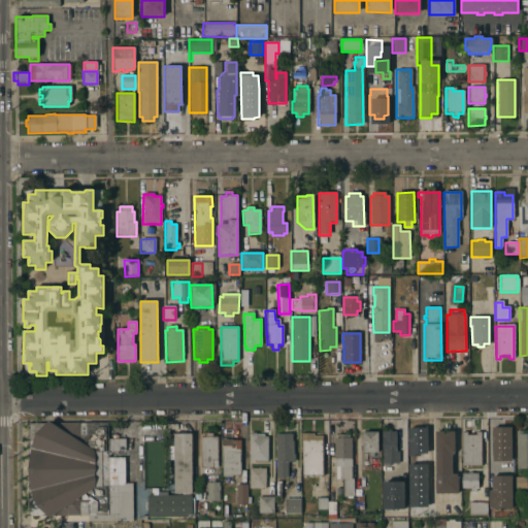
[(107,515),(86,515),(86,502),(79,502),(79,515),(52,516),(48,518),(46,516),(27,516),(27,423),(46,423),(48,420),(52,423),(79,422),(79,435),(86,434),(86,422),(107,422),(107,491),(107,515)]
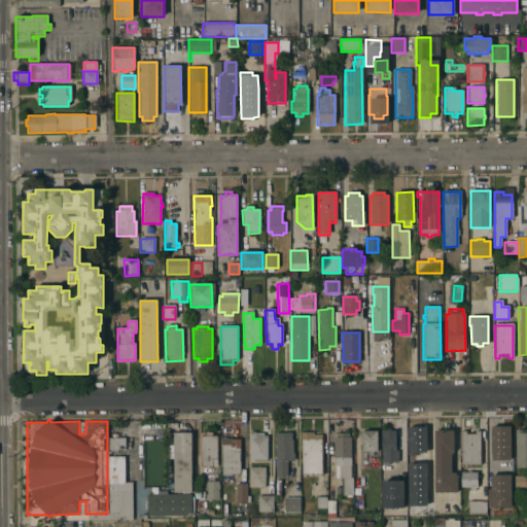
[(491,459),(510,459),(511,426),(491,426),(491,459)]
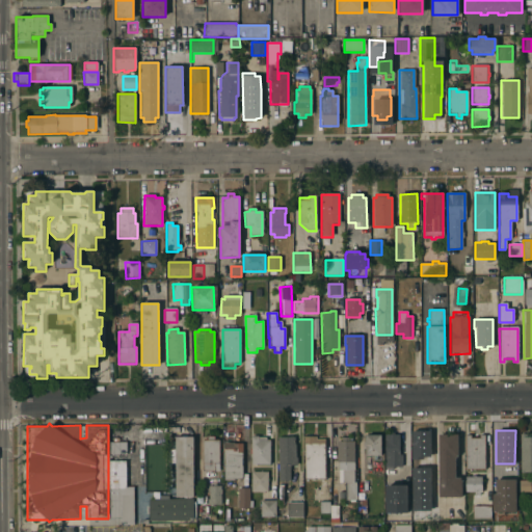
[(531,472),(520,472),(520,434),(527,433),(527,436),(531,436),(531,472)]
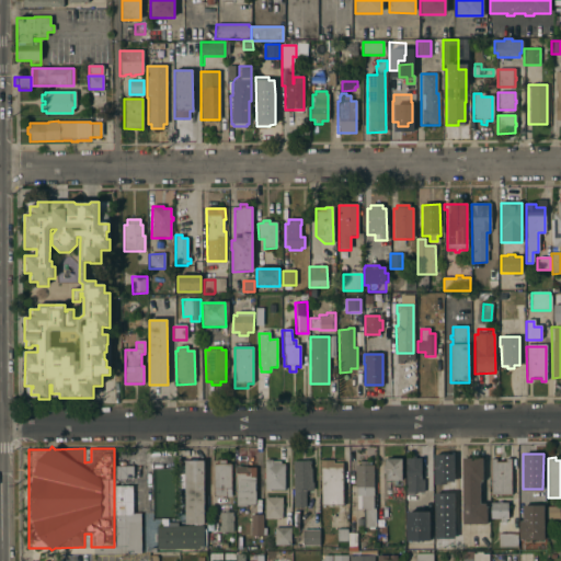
[(385,480),(385,471),(384,471),(384,467),(385,467),(385,458),(401,458),(401,480),(385,480)]
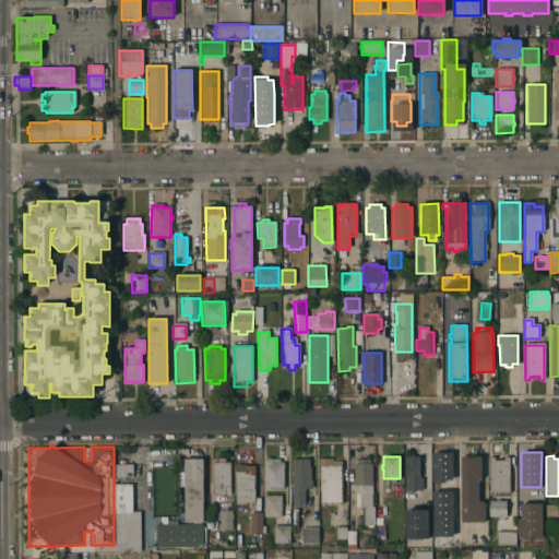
[(404,456),(423,456),(423,462),(419,462),(419,478),(421,478),(423,490),(413,490),(413,494),(404,494),(404,456)]
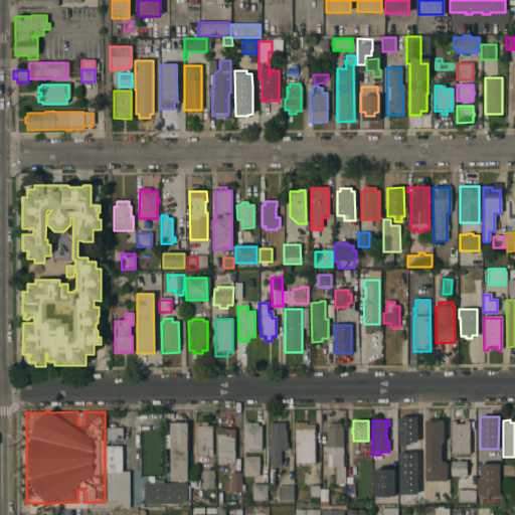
[(424,420),(443,420),(444,443),(441,443),(441,463),(447,463),(447,482),(424,482),(424,420)]
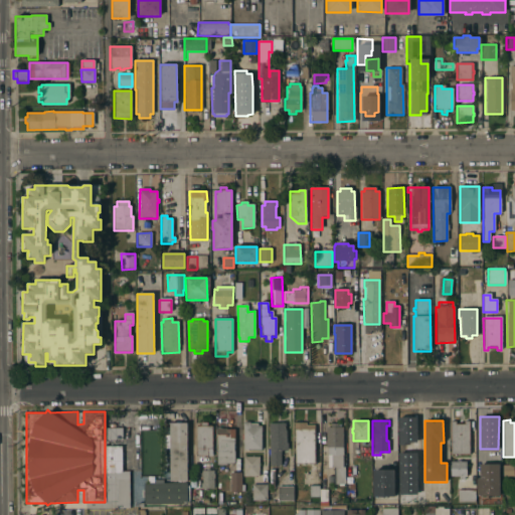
[(451,421),(455,421),(456,424),(464,424),(464,421),(469,420),(469,454),(451,455),(451,421)]
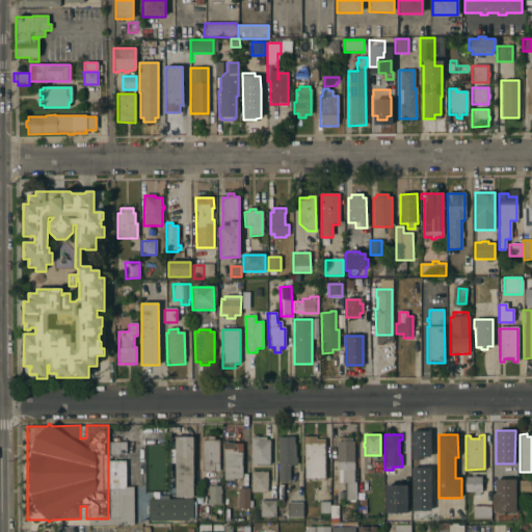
[(175,436),(192,436),(193,497),(176,497),(175,436)]
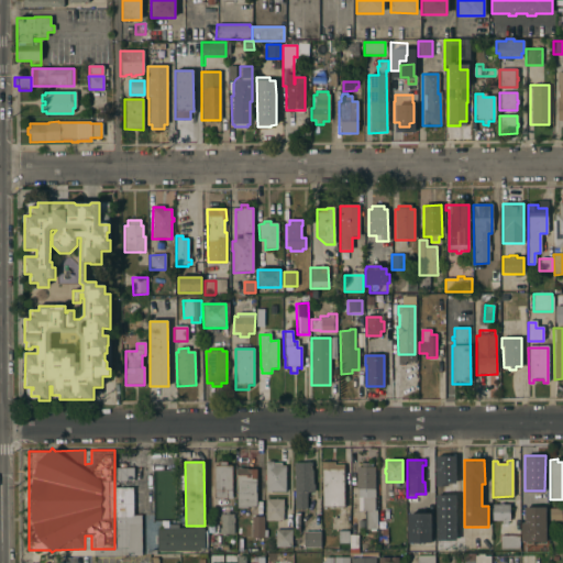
[(213,466),(219,466),(219,462),(227,462),(227,466),(231,465),(231,490),(227,490),(227,499),(214,499),(213,466)]
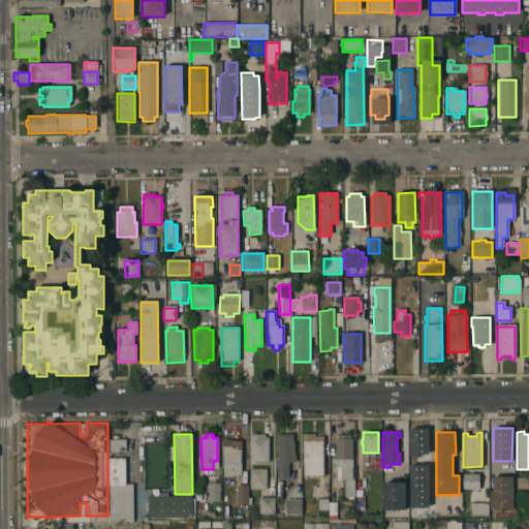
[(268,462),(249,462),(249,450),(248,450),(248,446),(249,446),(250,439),(249,439),(249,434),(256,434),(257,435),(265,435),(265,438),(268,438),(268,462)]
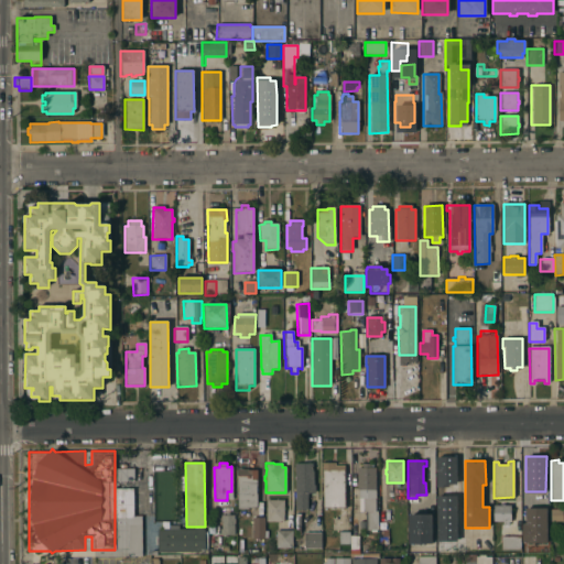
[(294,464),(312,463),(312,472),(313,472),(313,485),(315,485),(315,492),(307,494),(307,510),(295,510),(294,464)]
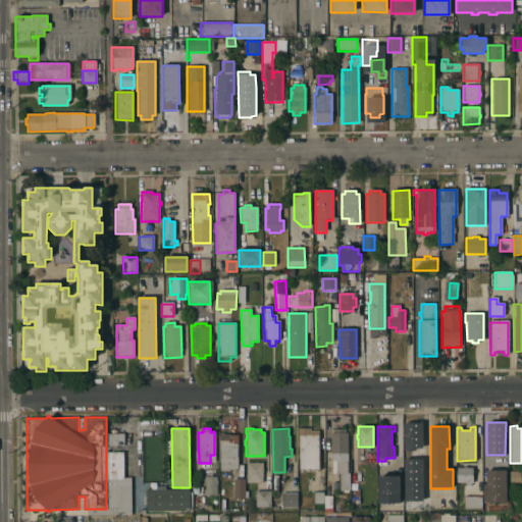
[(298,428),(310,428),(310,430),(318,430),(319,470),(299,470),(298,428)]
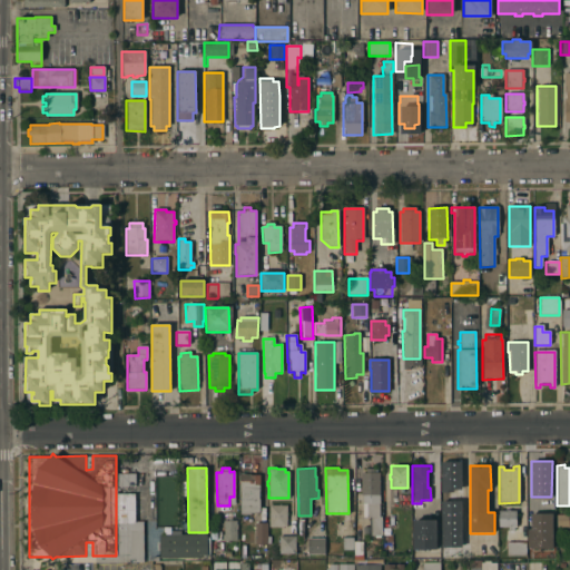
[(361,472),(365,472),(365,469),(374,469),(374,472),(379,472),(380,503),(379,503),(379,516),(381,516),(381,536),(370,536),(370,517),(367,517),(367,503),(362,503),(362,494),(361,494),(361,472)]
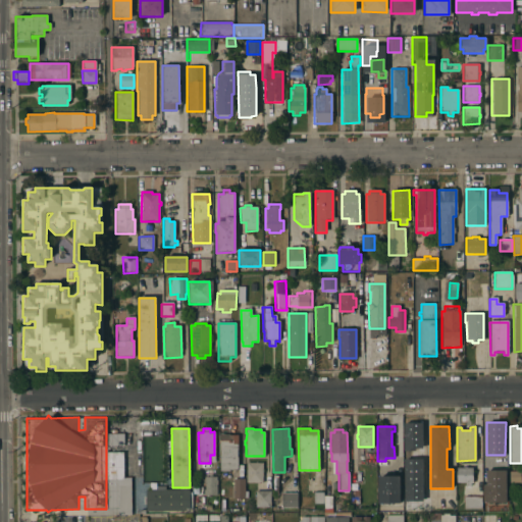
[(123,433),(107,433),(107,446),(122,446),(123,433)]
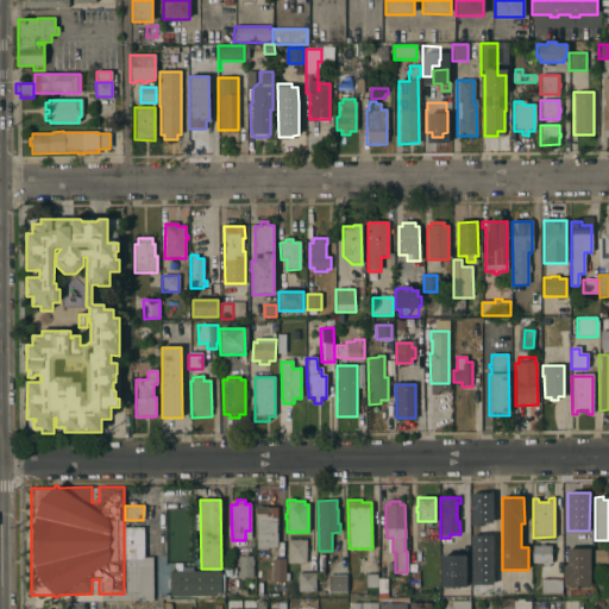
[(256,506),(268,506),(268,508),(277,508),(277,548),(268,548),(268,550),(256,550),(256,506)]
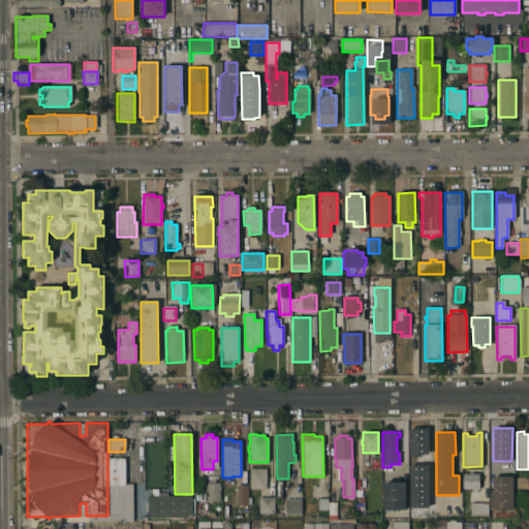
[(110,492),(110,457),(115,457),(115,492),(115,518),(118,518),(118,521),(107,521),(107,516),(107,492),(110,492)]
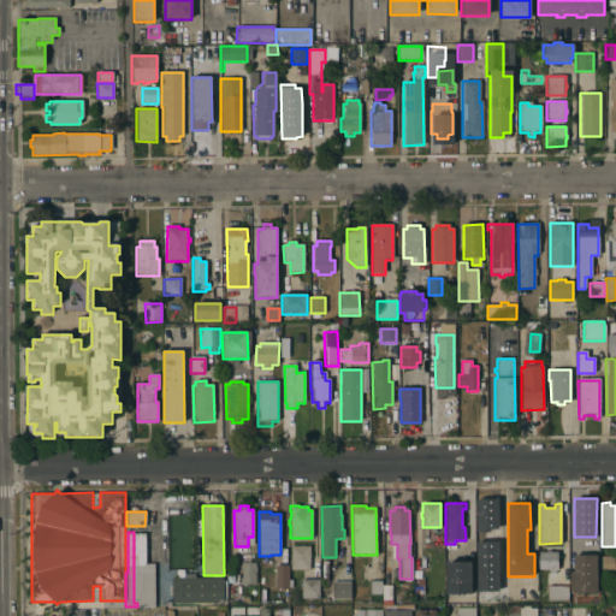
[(290,546),(309,546),(309,570),(290,570),(290,546)]
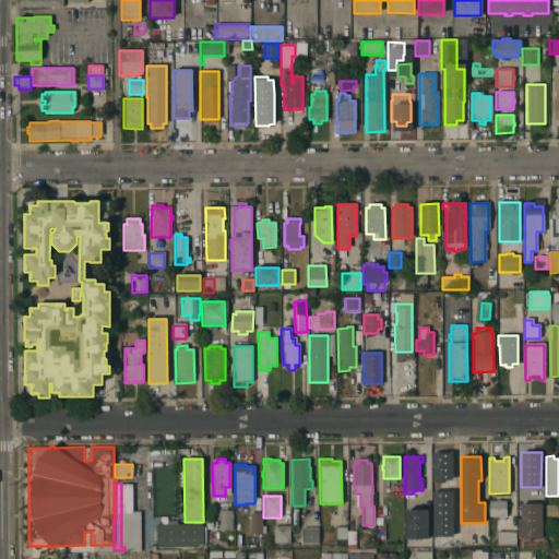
[(488,501),(495,501),(495,500),(499,500),(499,501),(506,501),(506,518),(503,518),(503,521),(497,521),(497,516),(488,516),(488,501)]
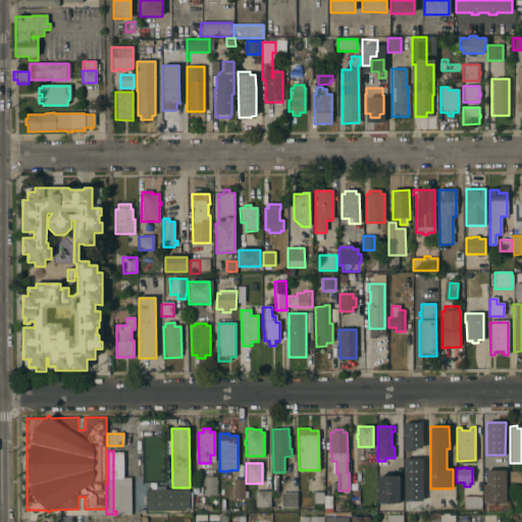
[(501,502),(492,502),(492,505),(487,505),(487,502),(484,502),(484,494),(482,494),(482,491),(483,491),(484,469),(508,470),(508,485),(502,484),(502,481),(501,481),(501,502)]
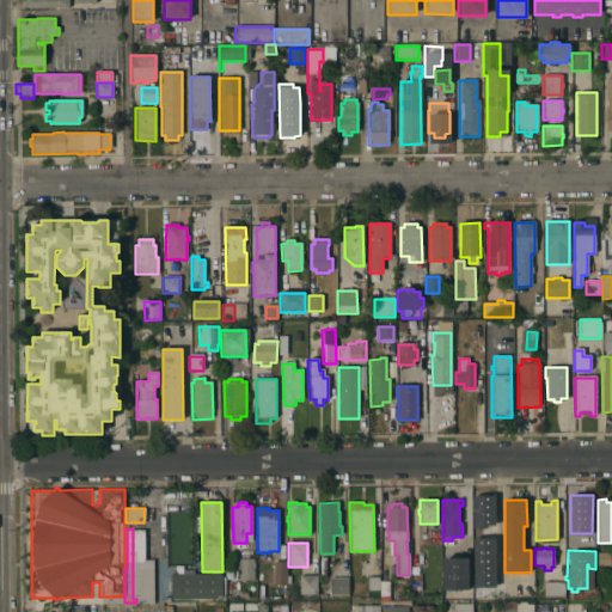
[(597,552),(611,552),(611,564),(611,565),(597,565),(597,552)]
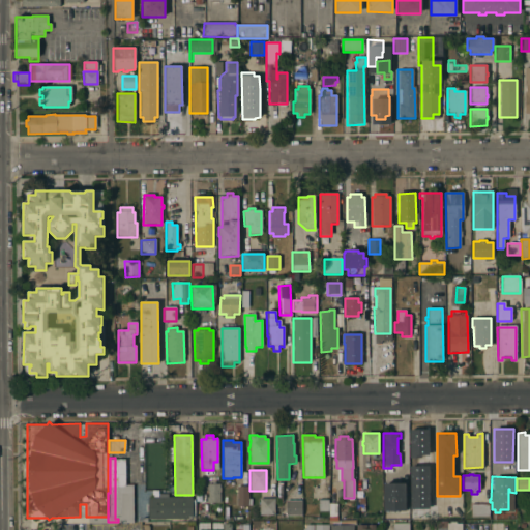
[(406,482),(383,483),(383,510),(406,510),(406,482)]
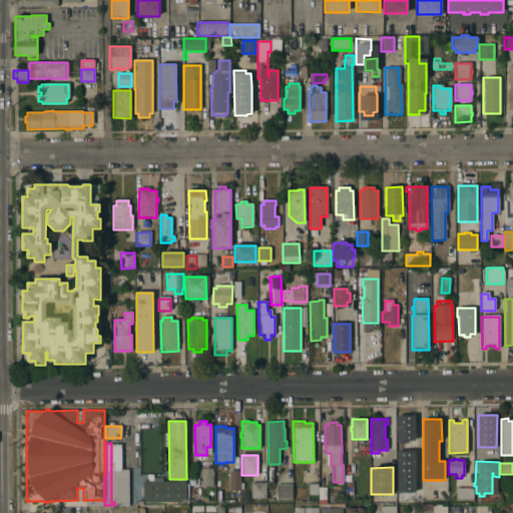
[(212,487),(201,487),(201,486),(199,486),(199,481),(201,481),(201,469),(212,468),(212,487)]
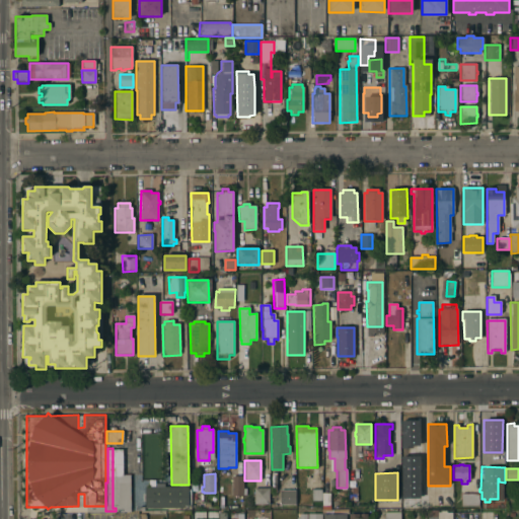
[(232,475),(242,475),(243,496),(232,496),(232,475)]
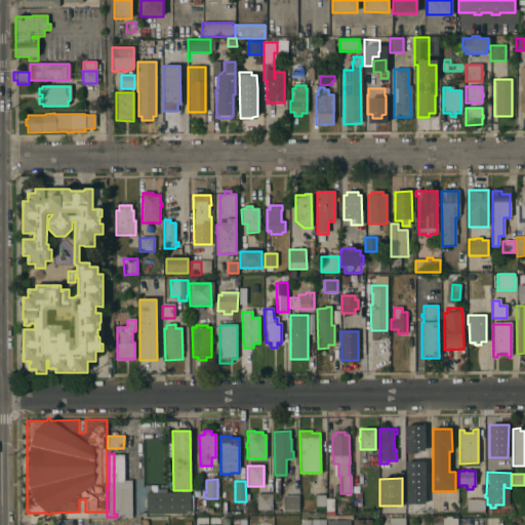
[(288,496),(288,486),(298,486),(298,511),(275,510),(276,495),(288,496)]
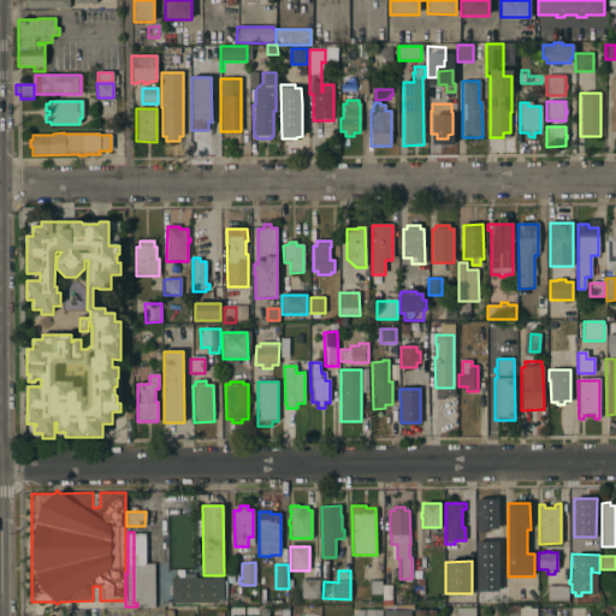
[(154,573),(154,604),(142,604),(142,606),(137,606),(137,603),(134,603),(134,573),(154,573)]
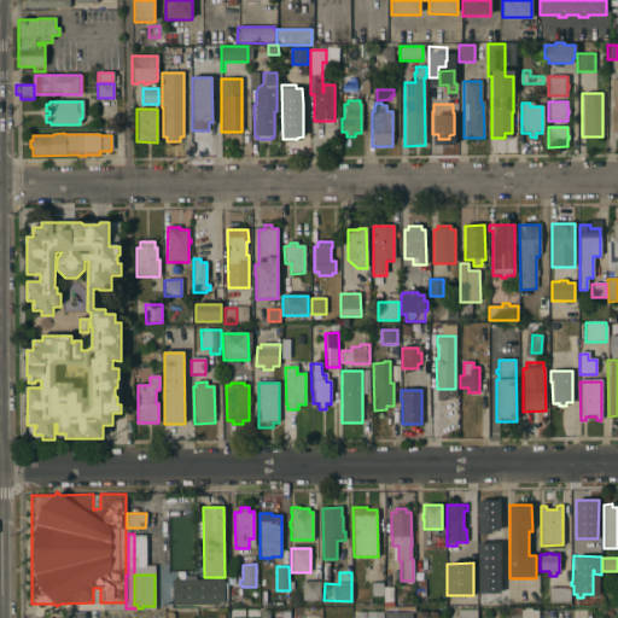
[(225,579),(225,601),(219,601),(219,605),(173,605),(173,579),(225,579)]
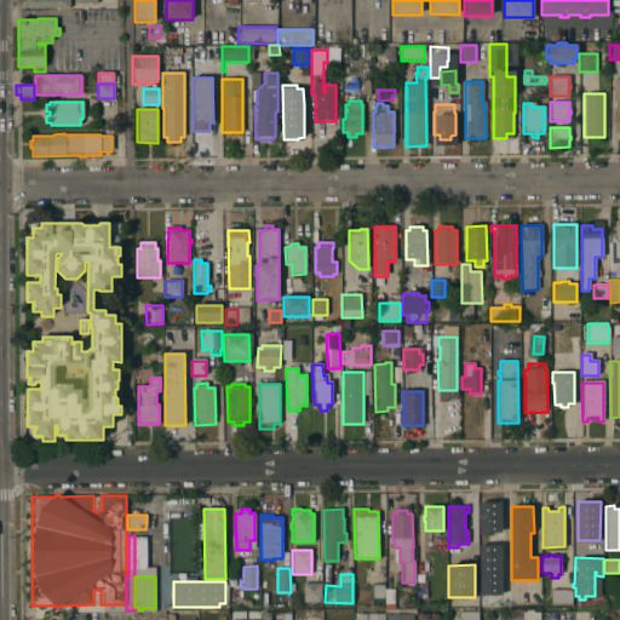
[(321,583),(321,603),(303,603),(303,583),(321,583)]
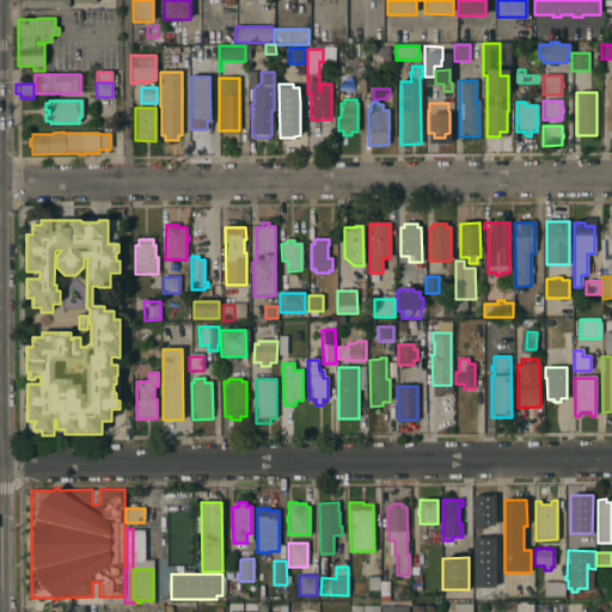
[(367,576),(379,576),(379,591),(367,591),(367,576)]
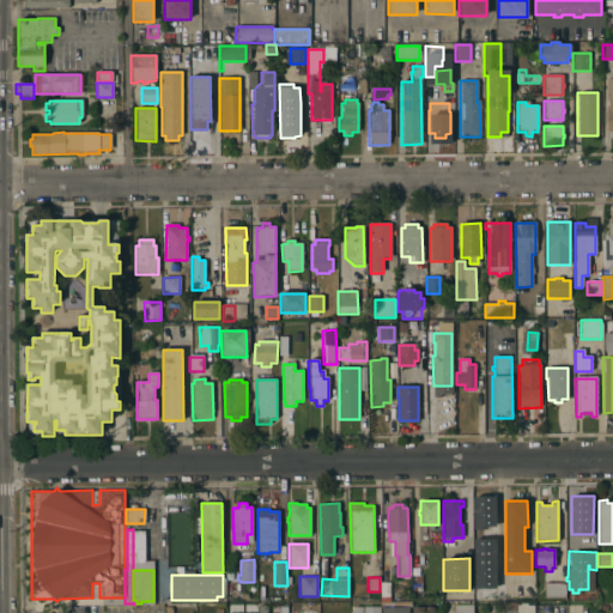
[(241,594),(247,594),(247,599),(226,599),(226,581),(241,581),(241,594)]
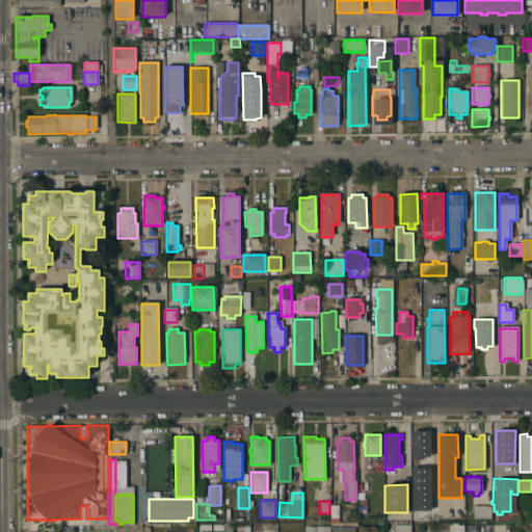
[(489,506),(489,519),(472,519),(472,506),(489,506)]
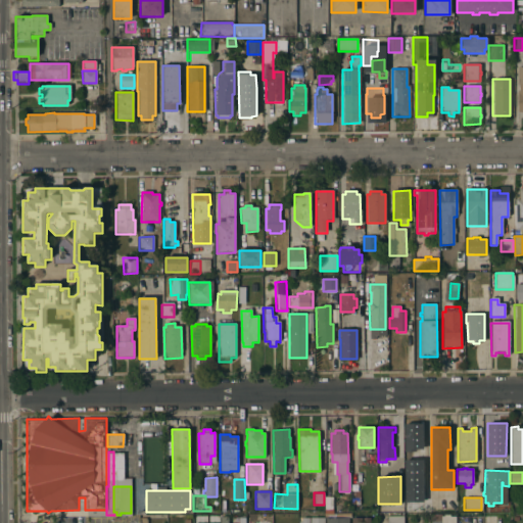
[(431,522),(431,514),(440,514),(440,516),(455,516),(455,522),(431,522)]
